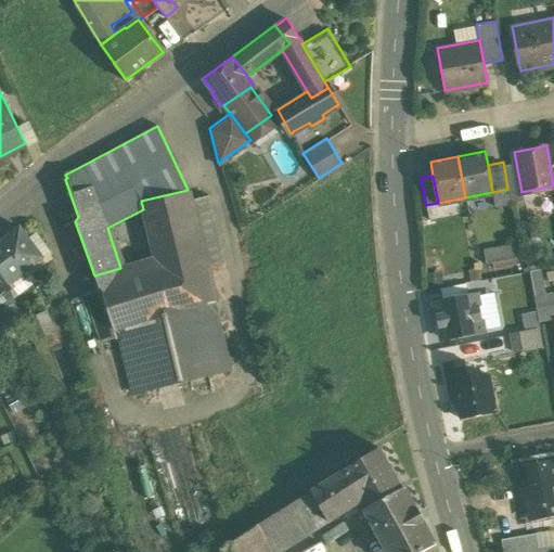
[(188,190),(141,201),(143,209),(157,270),(163,268),(169,310),(211,299),(213,299),(205,265),(190,200),(188,190)]
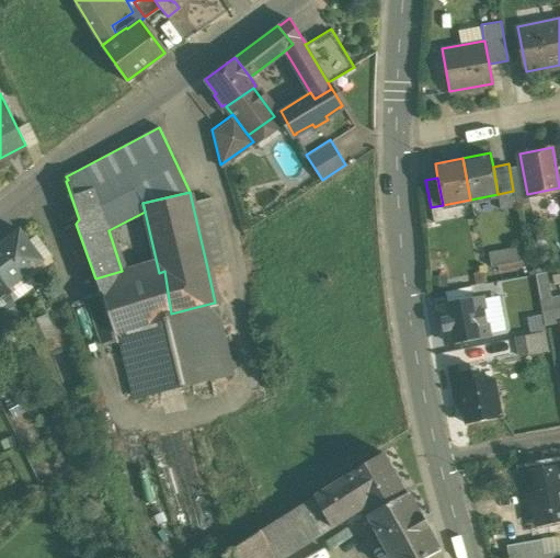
[(212,197),(192,202),(207,268),(227,263),(212,197)]
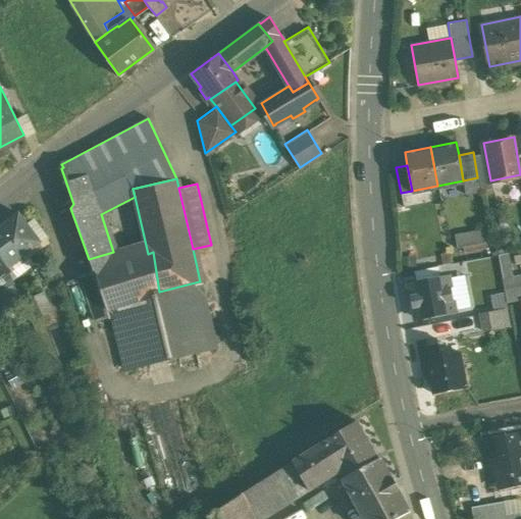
[(17,212),(0,224),(0,258),(6,265),(39,241),(22,218),(17,212)]
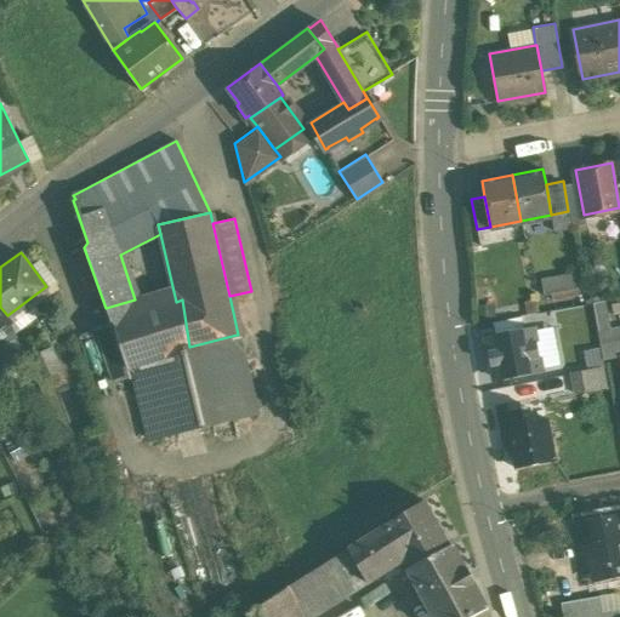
[(545,292),(579,285),(575,269),(541,276),(545,292)]
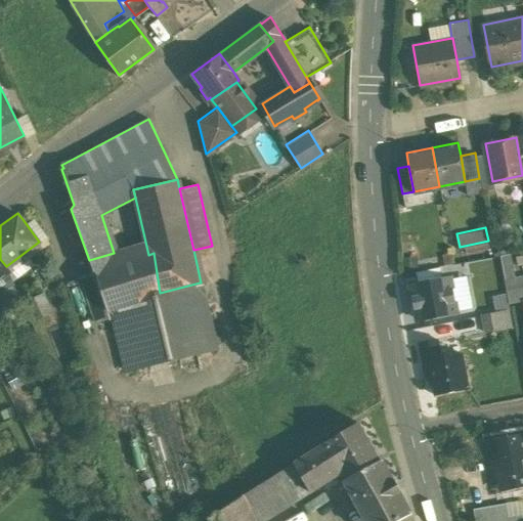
[(522,270),(519,252),(510,254),(513,272),(522,270)]
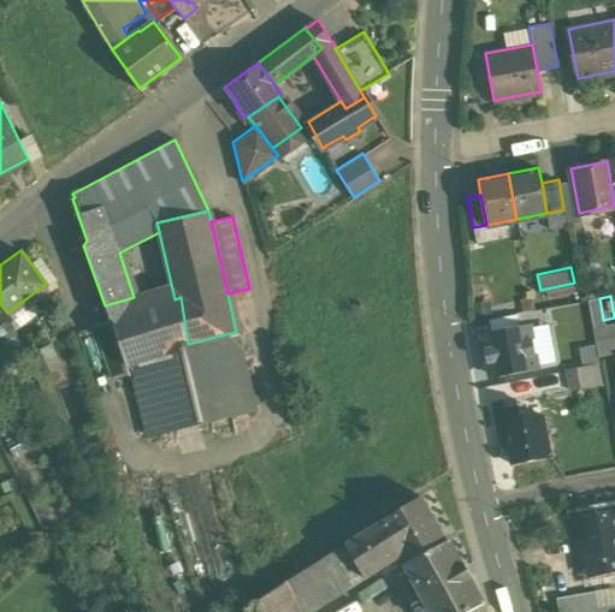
[(134,297),(105,306),(110,319),(112,319),(139,310),(134,297)]
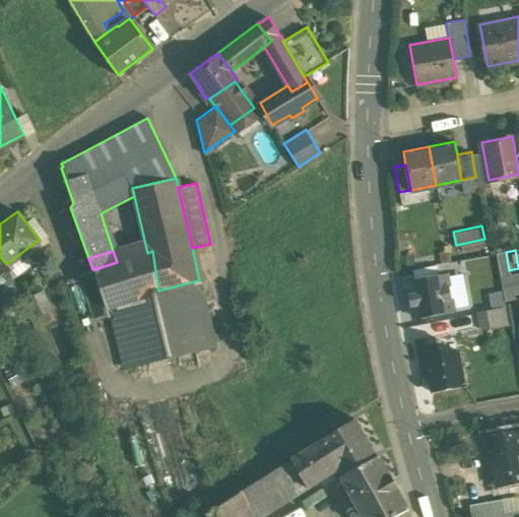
[(117,262),(94,269),(107,307),(109,306),(158,291),(152,251),(147,253),(117,262)]
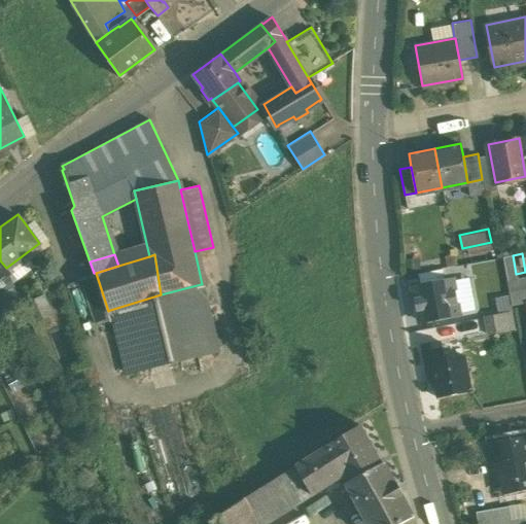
[(13,285),(6,268),(0,272),(0,276),(1,279),(0,280),(5,289),(13,285)]
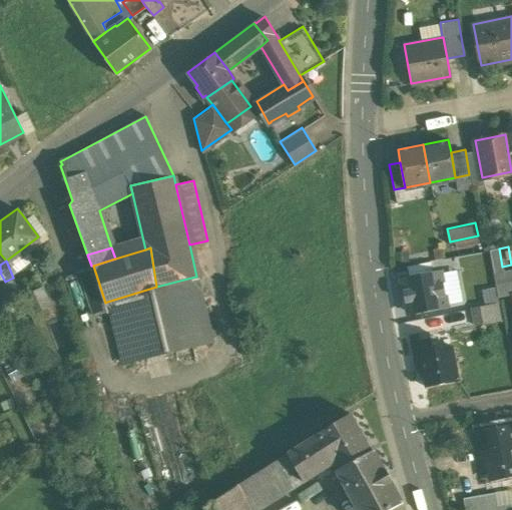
[(433,272),(431,261),(407,266),(409,277),(433,272)]
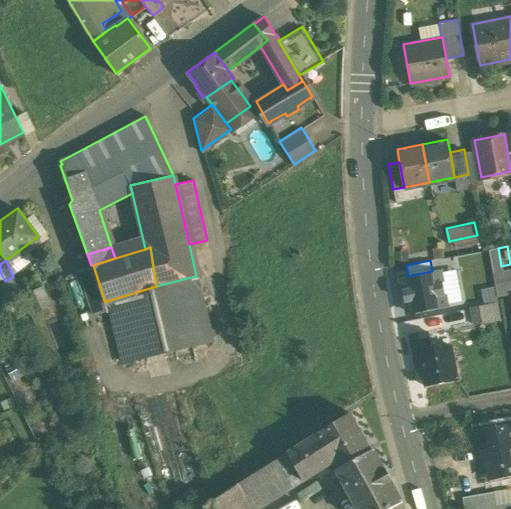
[(105,302),(93,265),(79,269),(92,314),(106,309),(105,302)]
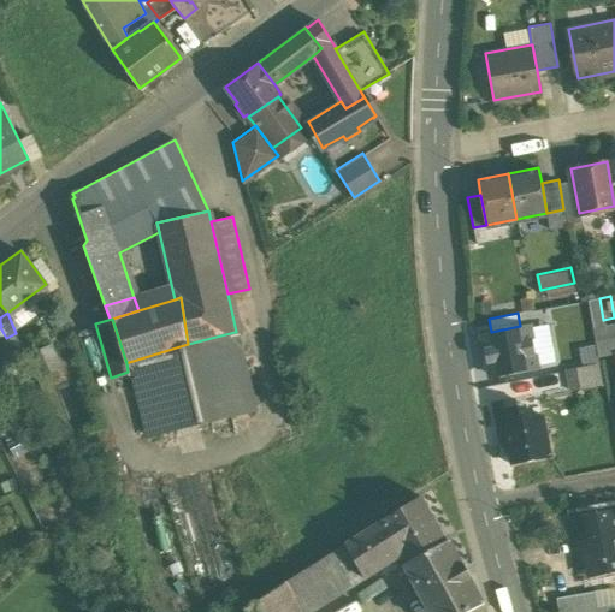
[(614,322),(597,327),(602,354),(614,350),(614,322)]
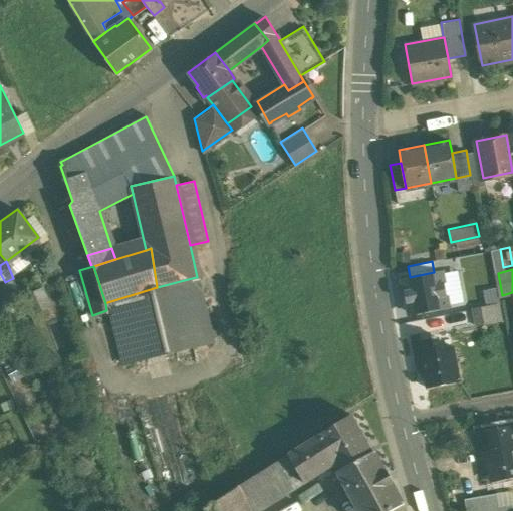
[(434,272),(410,277),(402,278),(409,312),(448,305),(441,271),(434,272)]
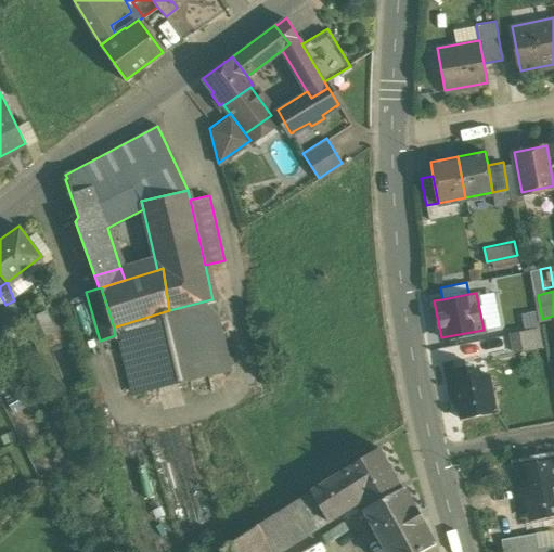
[(211,299),(169,310),(116,326),(131,392),(228,368),(211,299)]
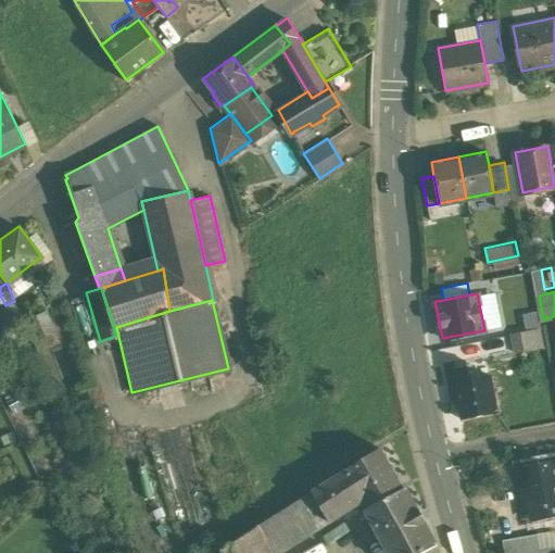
[(46,313),(28,321),(37,338),(52,330),(46,313)]
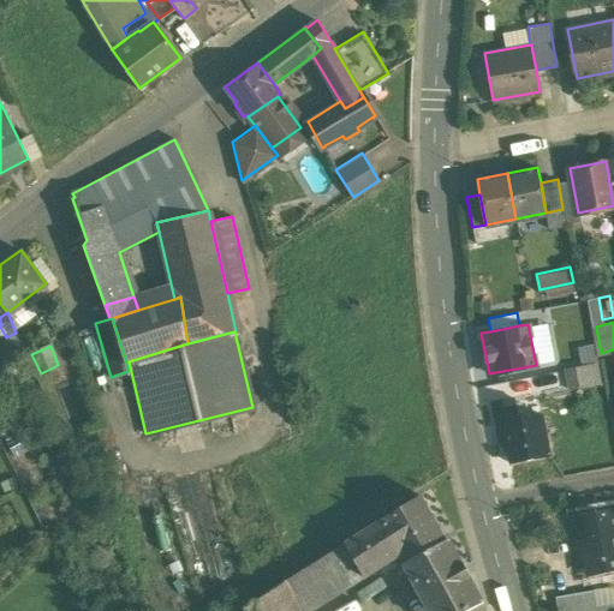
[(596,361),(566,367),(570,388),(601,383),(596,361)]
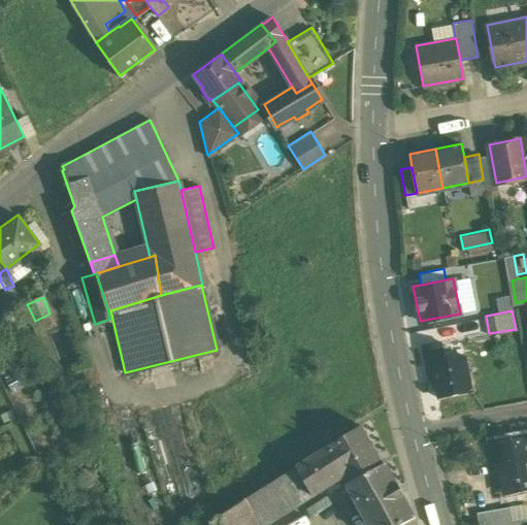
[(463,355),(442,359),(439,340),(422,343),(425,363),(431,362),(438,396),(470,390),(463,355)]
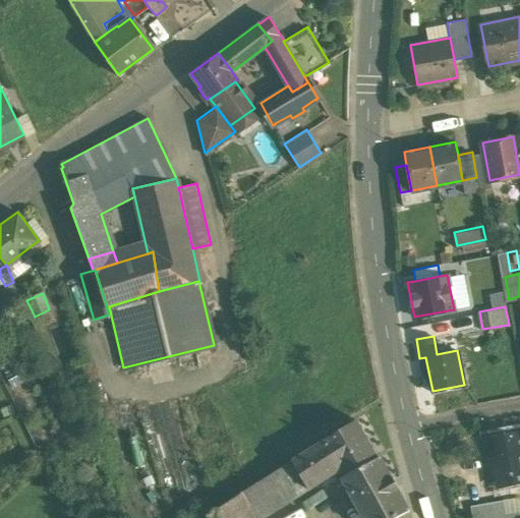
[(376,457),(354,419),(290,460),(307,487),(337,469),(363,517),(391,517),(408,509),(396,487),(397,486),(392,476),(390,477),(378,456),(376,457)]
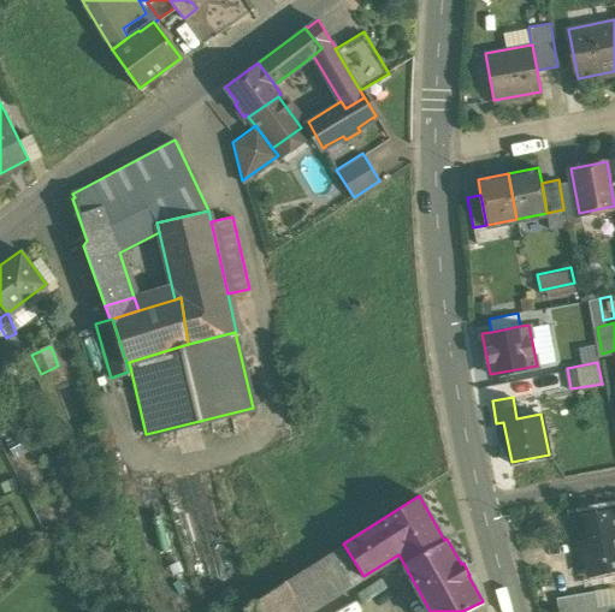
[(614,509),(614,506),(569,515),(574,538),(573,538),(578,565),(586,564),(589,576),(614,570),(614,509)]
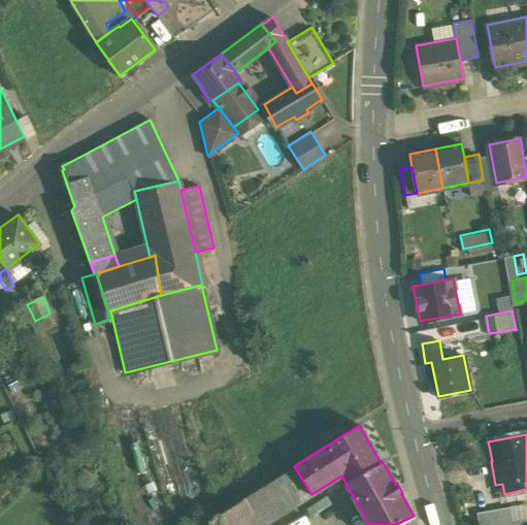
[(294,466),(242,499),(256,524),(262,524),(311,494),(294,466)]
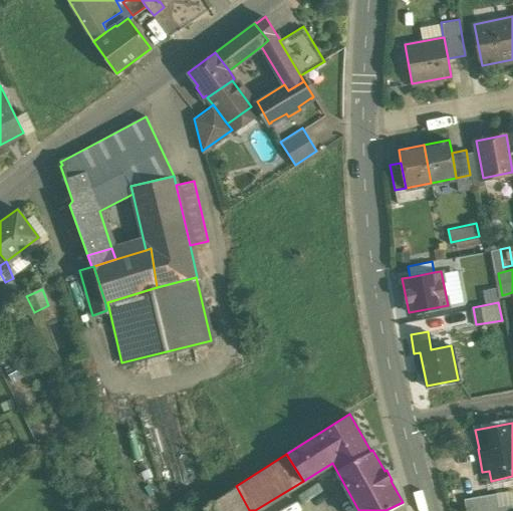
[(249,510),(236,486),(202,507),(204,510),(249,510)]
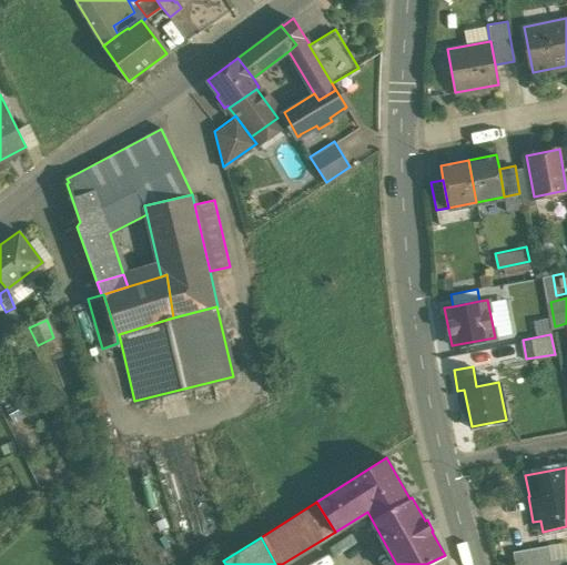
[(550,544),(513,551),(515,564),(554,564),(553,557),(550,544)]
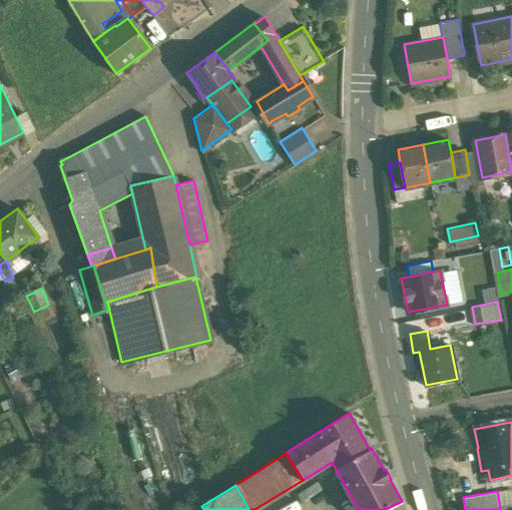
[(511,509),(511,507),(511,501),(499,503),(500,509),(511,509)]
